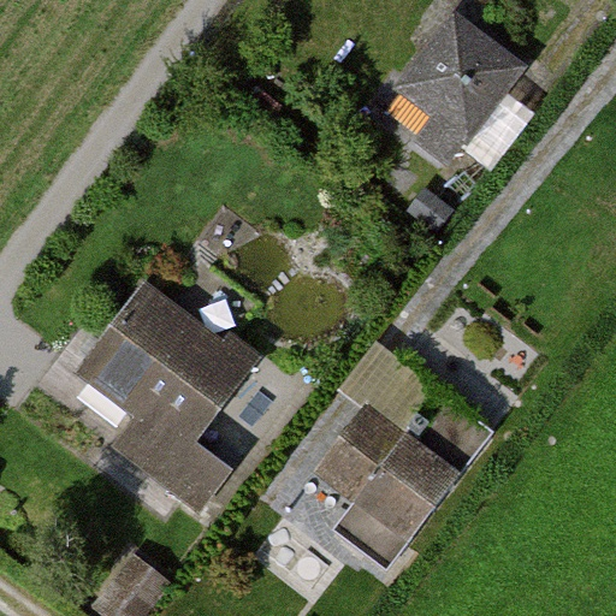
[(549,59),(466,0),(463,0),(390,102),(474,164),(549,59)]
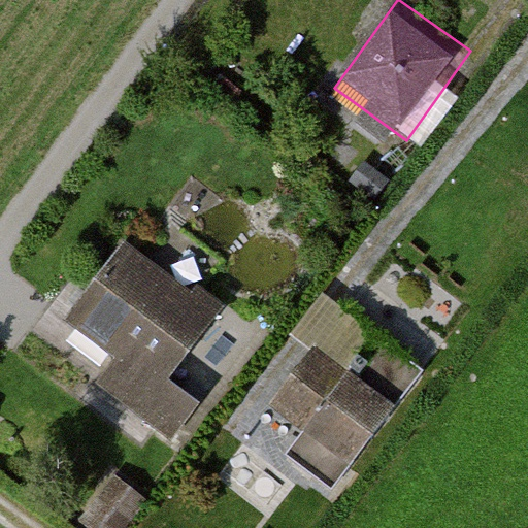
[(221,311),(126,239),(65,318),(116,356),(97,380),(173,438),(201,402),(169,378),(221,311)]
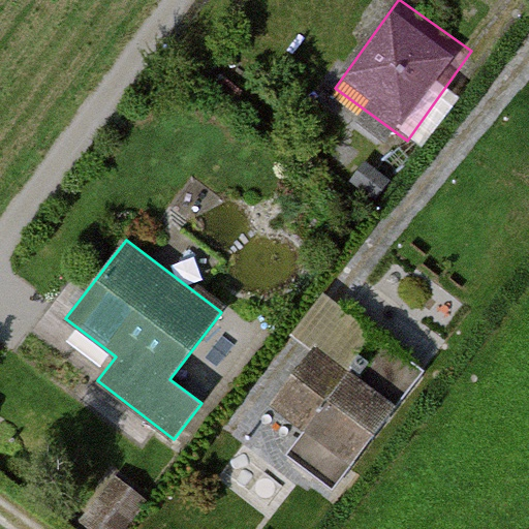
[(274,400),(308,428),(355,369),(321,341),(274,400)]
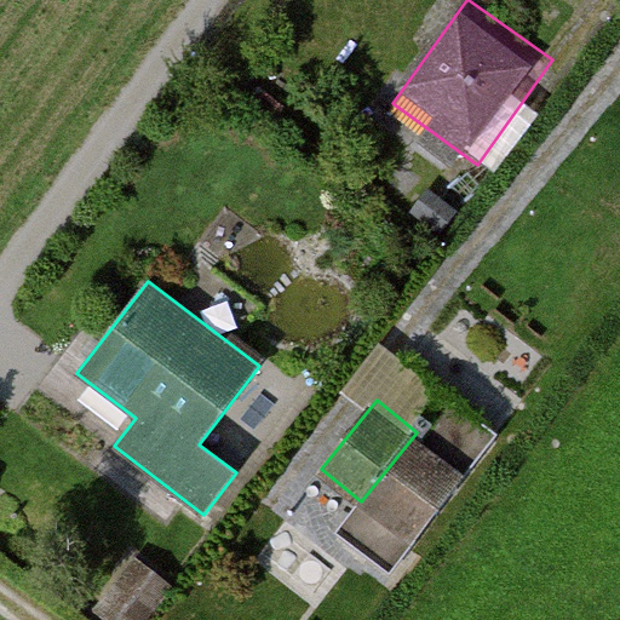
[(384,510),(424,544),(482,476),(442,442),(384,510)]
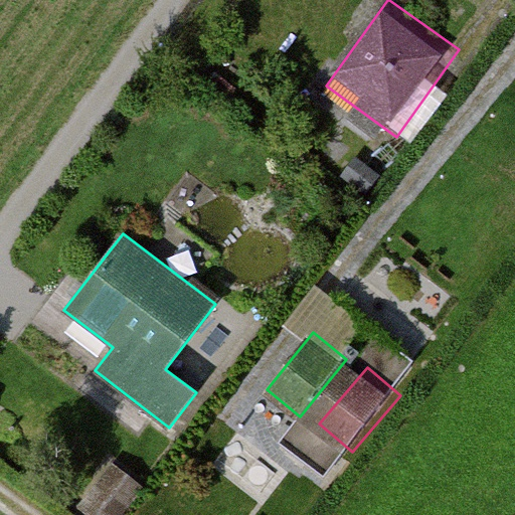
[(119,457),(83,501),(100,514),(128,514),(153,485),(119,457)]
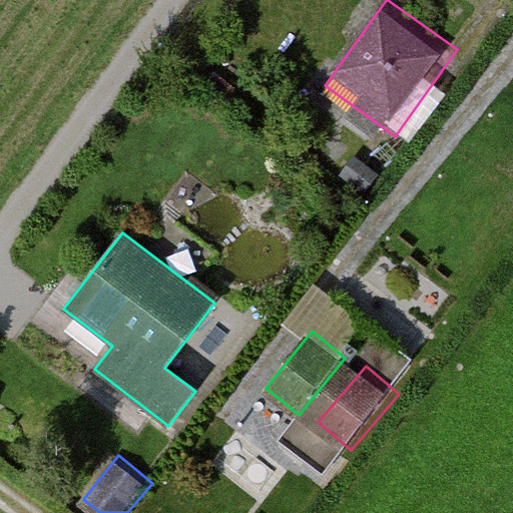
[(232,512),(216,502),(208,512),(232,512)]
